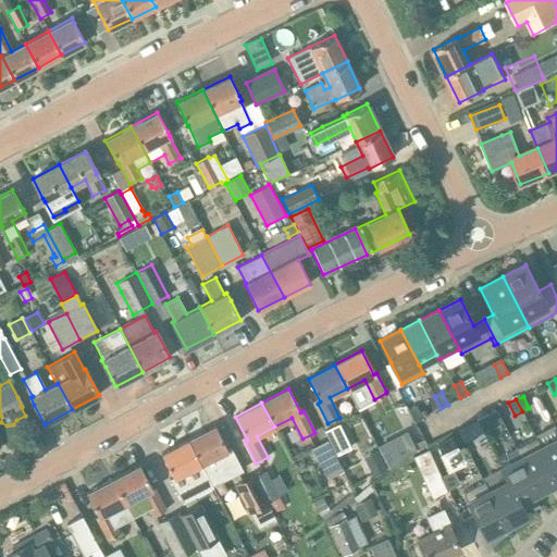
[(408,409),(416,421),(422,418),(416,406),(408,409)]
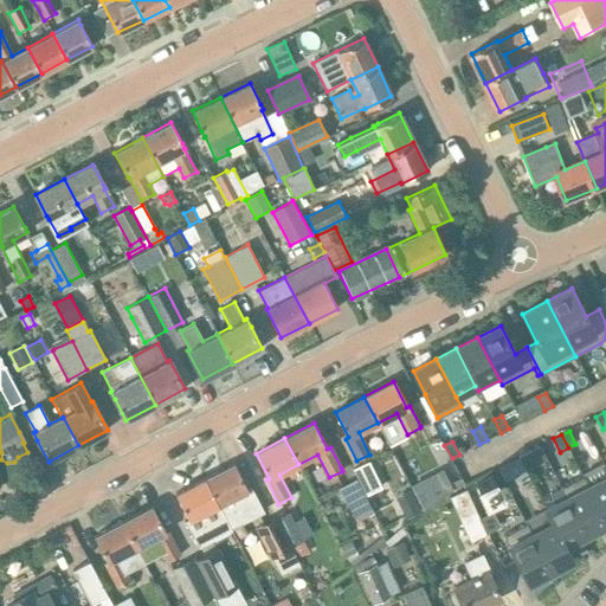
[(526,452),(519,457),(526,470),(533,466),(526,452)]
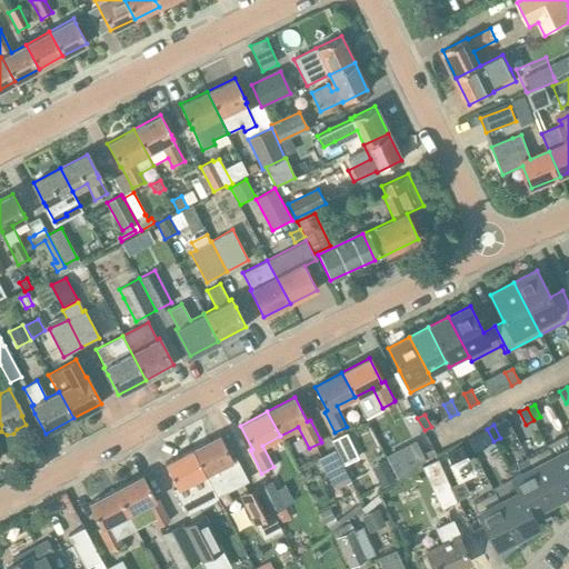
[(487,429),(479,432),(486,446),(493,441),(487,429)]
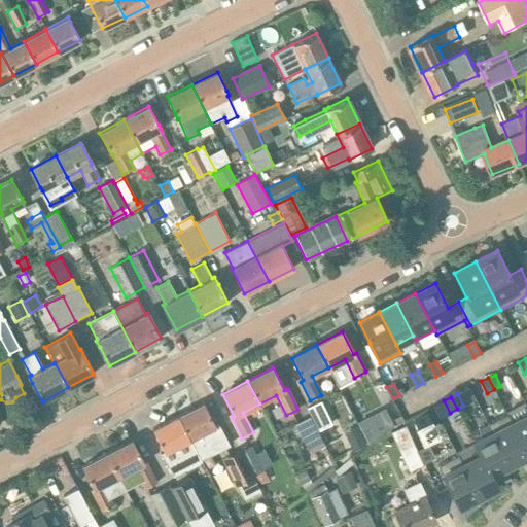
[(308,408),(319,430),(332,424),(321,401),(308,408)]
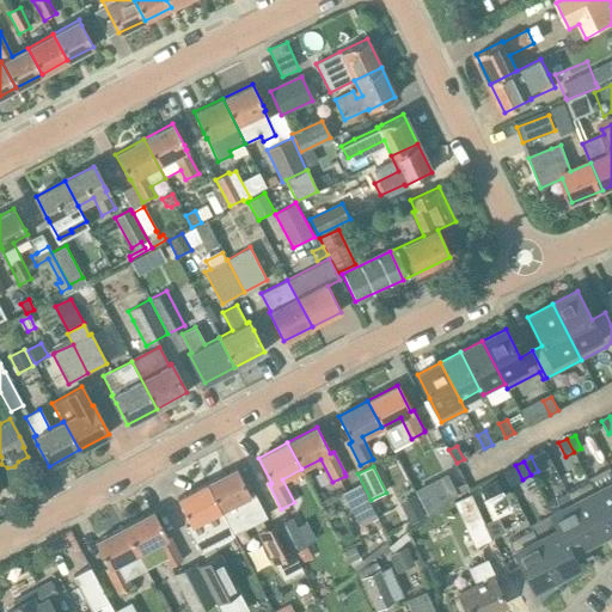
[(207,484),(221,510),(240,501),(252,525),(265,518),(252,494),(250,495),(237,469),(207,484)]
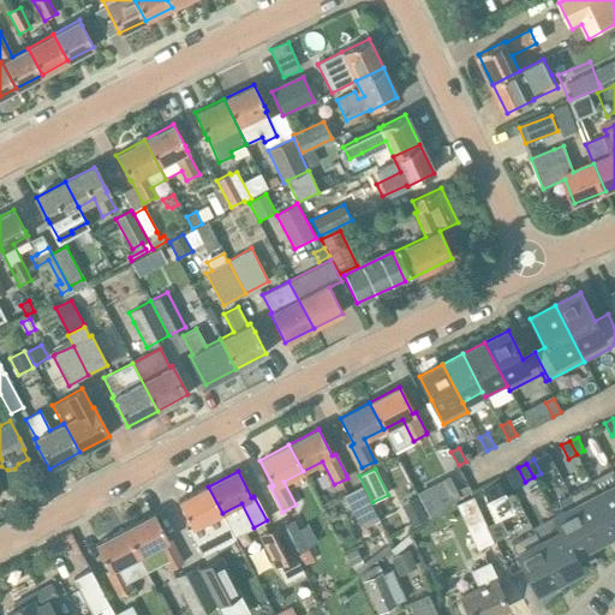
[(614,477),(614,483),(597,493),(614,527),(614,475),(613,471),(611,471),(614,477)]
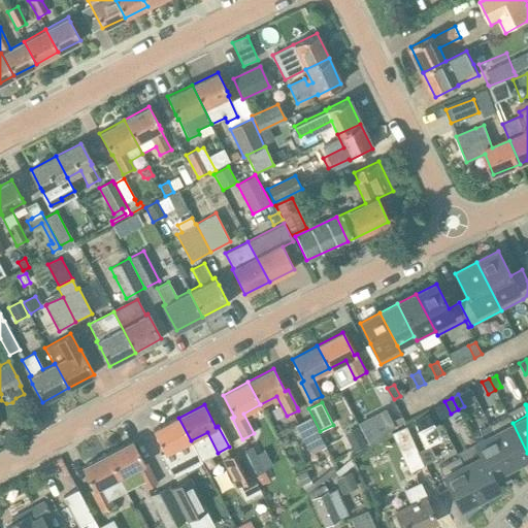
[(357,421),(367,441),(394,428),(383,407),(357,421)]
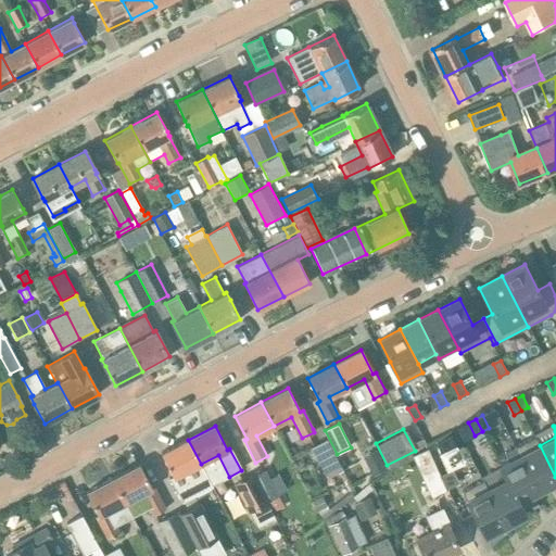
[(447,438),(437,443),(443,458),(459,452),(452,436),(447,438)]
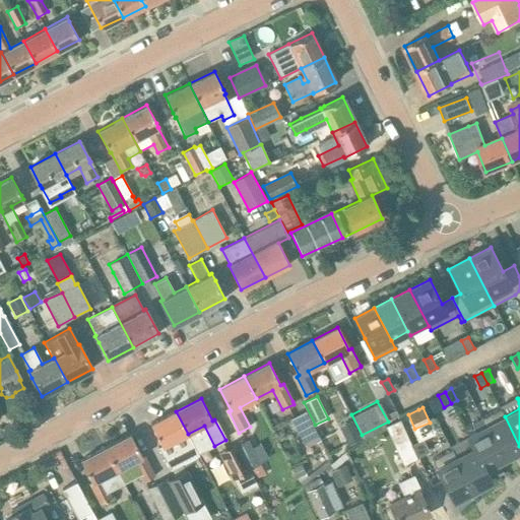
[(501,408),(482,418),(503,459),(519,450),(519,446),(505,416),(501,408)]
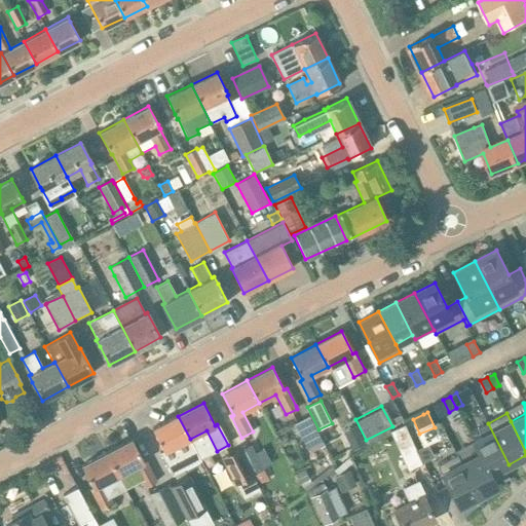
[(161,452),(172,471),(173,474),(184,468),(174,448),(190,439),(178,416),(152,428),(164,451),(161,452)]
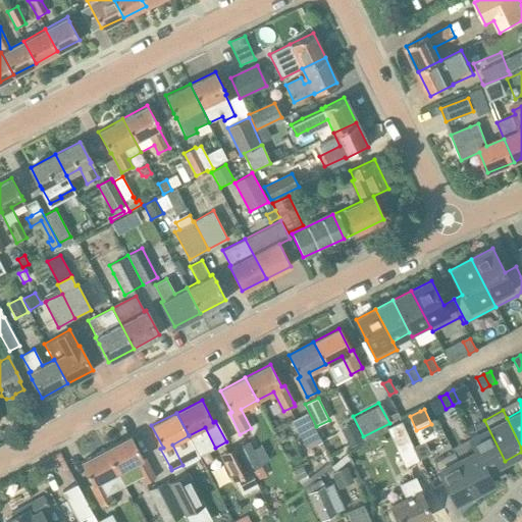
[(292,420),(306,449),(321,441),(306,413),(292,420)]
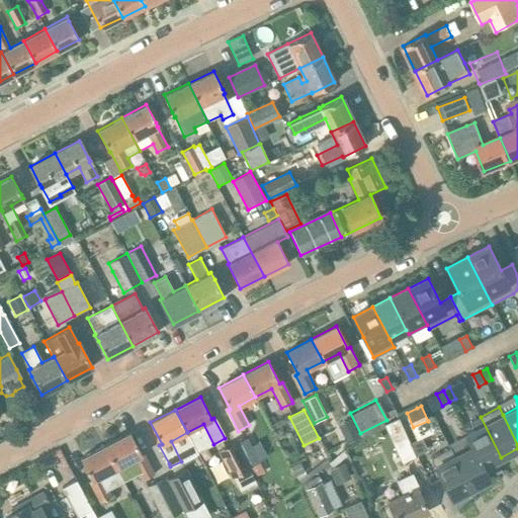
[(484,427),(467,435),(483,466),(501,457),(481,417),(479,417),(484,427)]
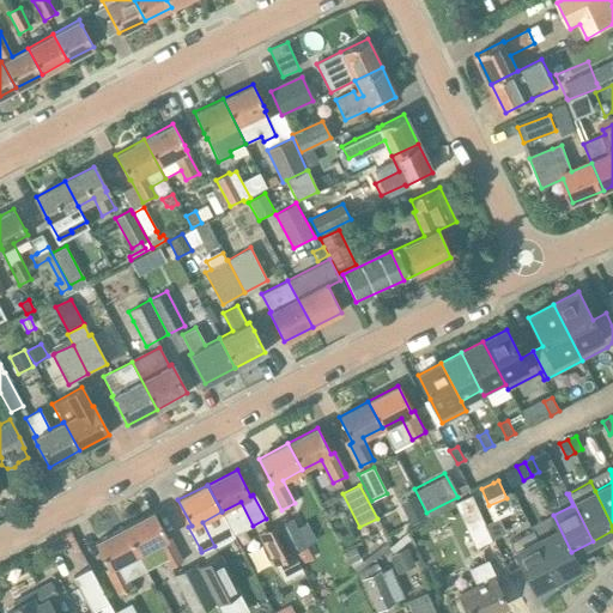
[(414,496),(400,503),(412,526),(426,519),(414,496)]
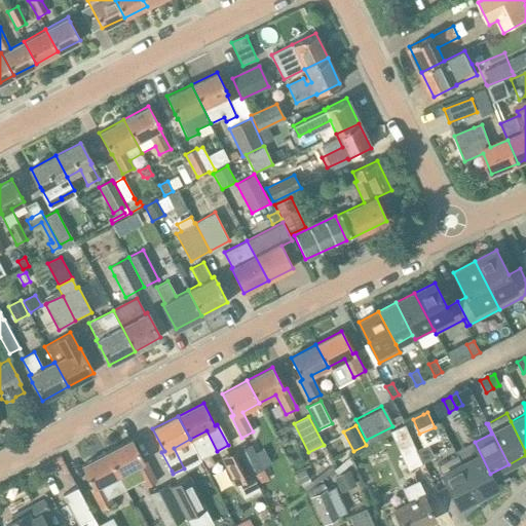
[(408,471),(411,470),(422,464),(404,425),(389,431),(408,471)]
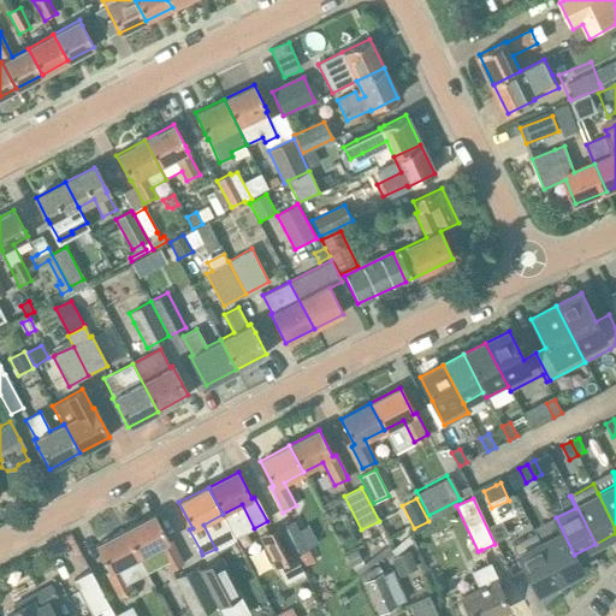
[(125,531),(147,573),(166,563),(171,572),(184,564),(171,540),(169,542),(154,515),(125,531)]
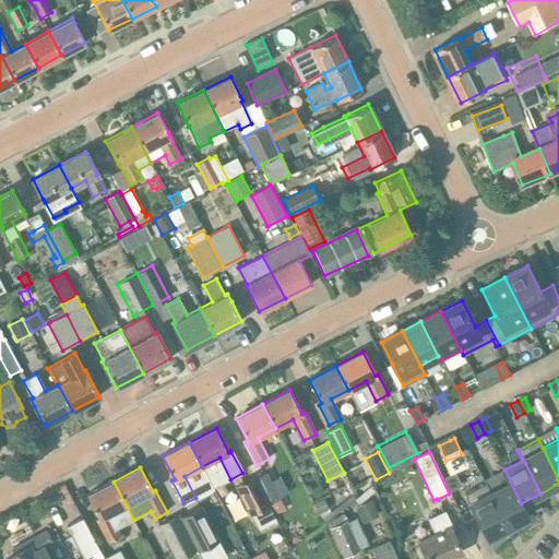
[(509,483),(491,492),(509,526),(528,516),(521,503),(504,470),(503,471),(509,483)]
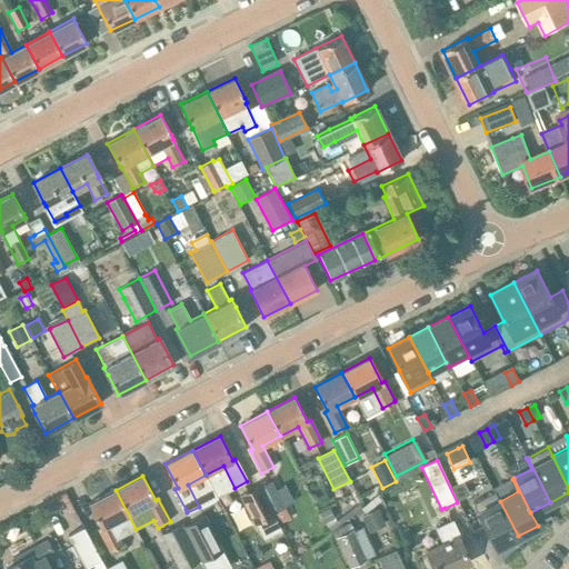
[(260,485),(240,496),(256,527),(275,517),(279,525),(291,519),(285,507),(276,490),(271,481),(261,487),(260,485)]
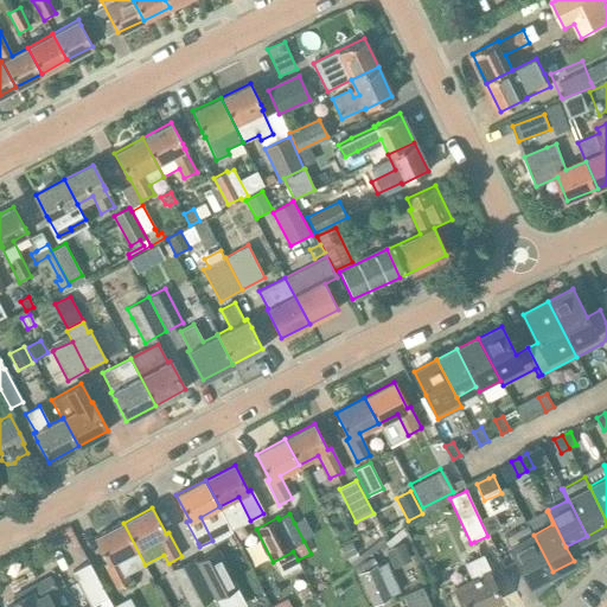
[(104,564),(115,586),(117,589),(129,583),(126,575),(145,564),(123,523),(94,538),(107,563),(104,564)]
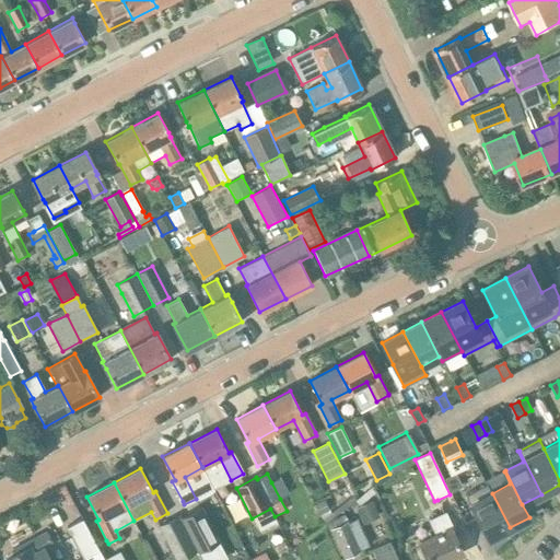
[(487,483),(466,494),(478,518),(489,538),(510,528),(510,527),(492,493),(487,483)]
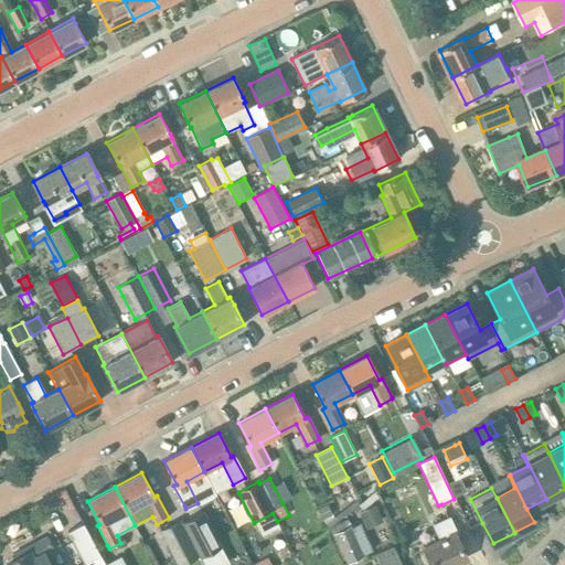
[(327,504),(317,509),(324,524),(333,518),(327,504)]
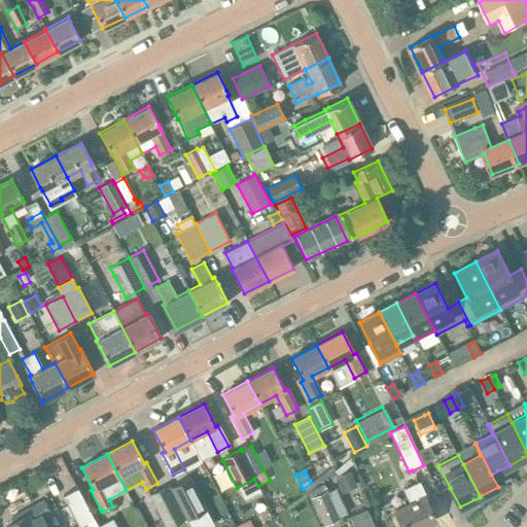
[(336,479),(343,495),(358,488),(352,471),(336,479)]
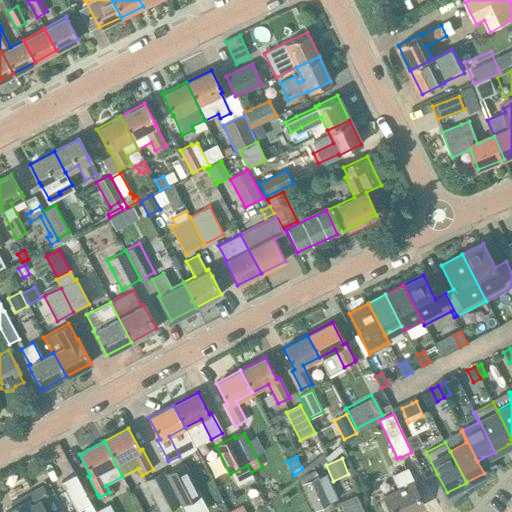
[(185,464),(165,475),(180,504),(182,508),(202,497),(185,464)]
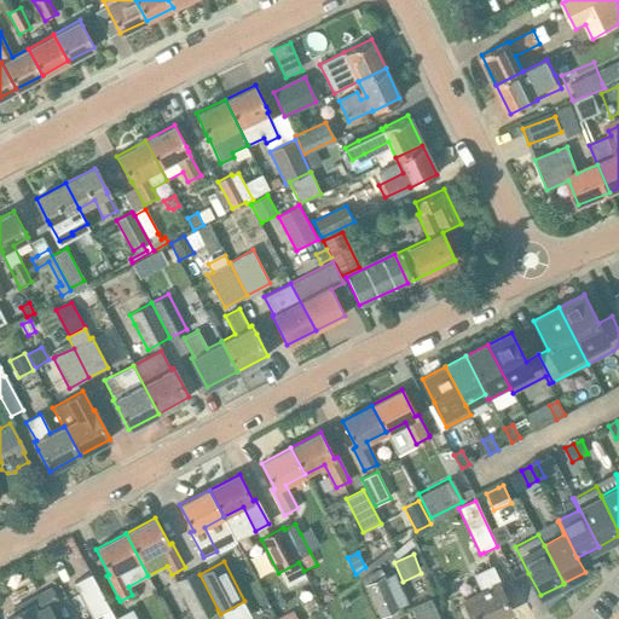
[(501,585),(492,567),(474,576),(482,593),(464,601),(472,618),(496,618),(512,612),(498,585),(501,585)]
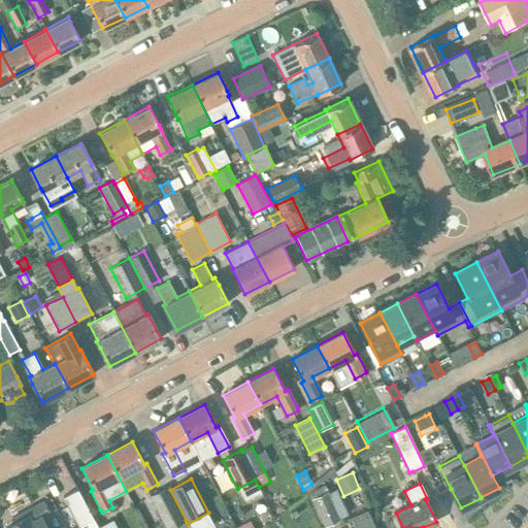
[(151,496),(166,527),(170,527),(186,520),(170,490),(168,487),(151,496)]
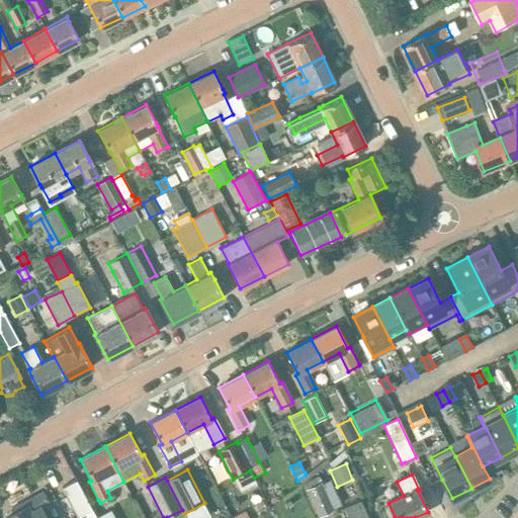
[(321,483),(306,490),(319,516),(341,505),(330,481),(322,485),(321,483)]
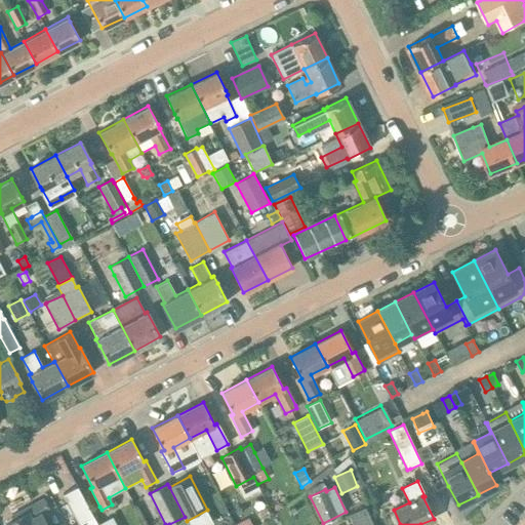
[(76,524),(97,524),(78,488),(64,495),(79,524),(76,524)]
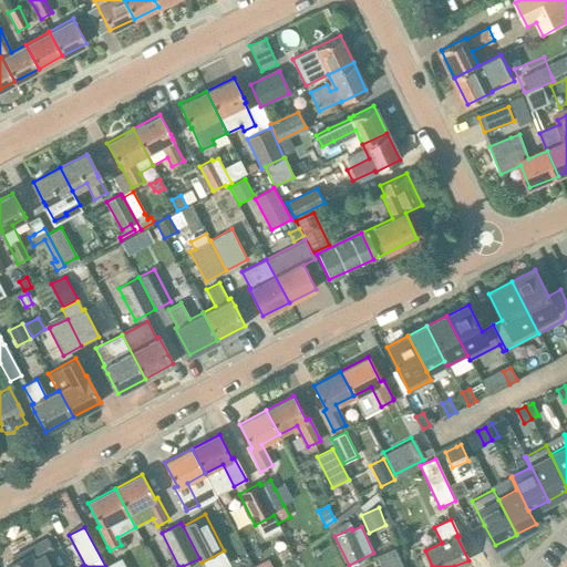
[(50,566),(43,555),(52,549),(47,539),(12,557),(14,562),(7,566),(50,566)]
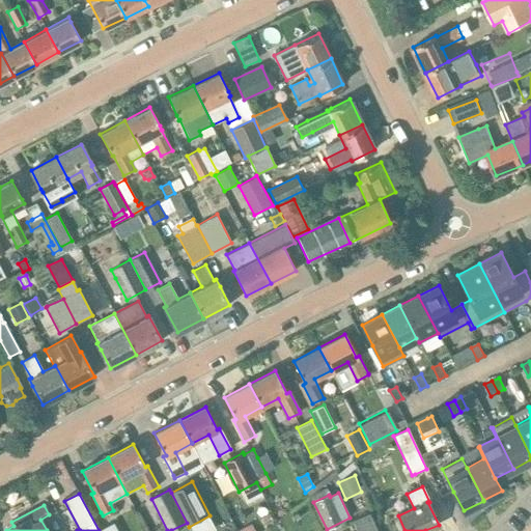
[(374,530),(367,514),(353,522),(356,530),(374,530)]
